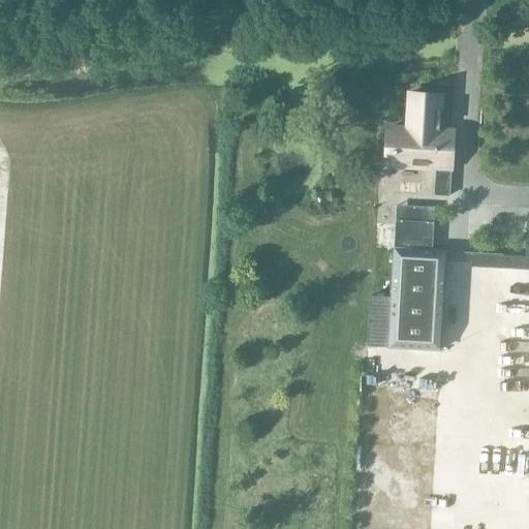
[(390,127),(387,163),(452,167),(454,131),(446,131),(447,111),(440,110),(441,94),(411,93),(409,128),(390,127)]
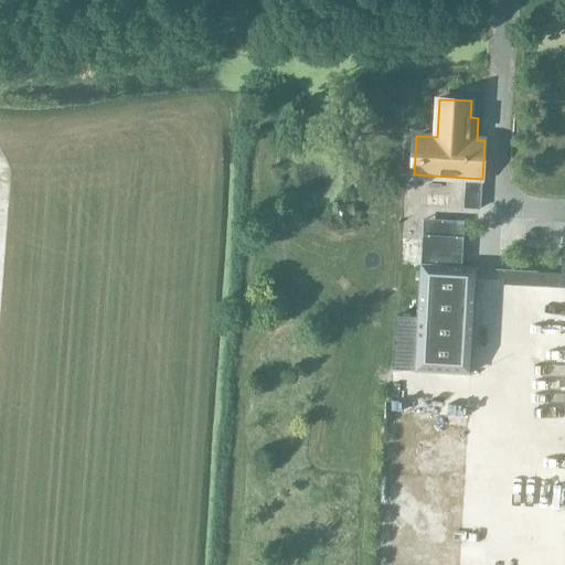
[(466,185),(465,208),(480,209),(482,187),(466,185)]
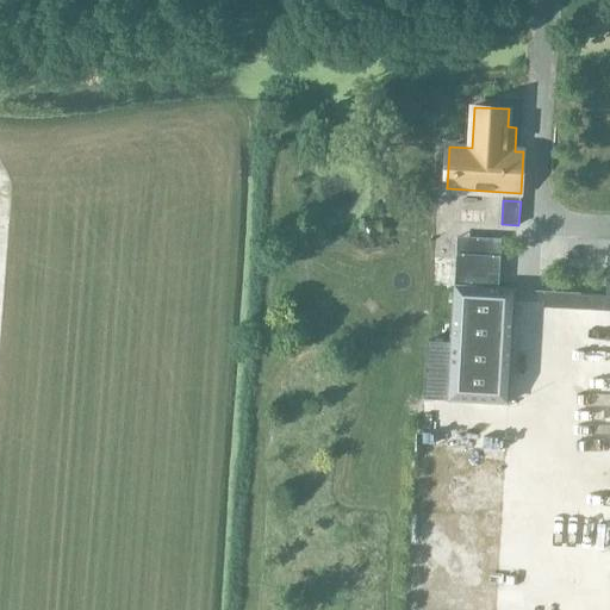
[(499,256),(500,240),(458,237),(456,254),(499,256)]
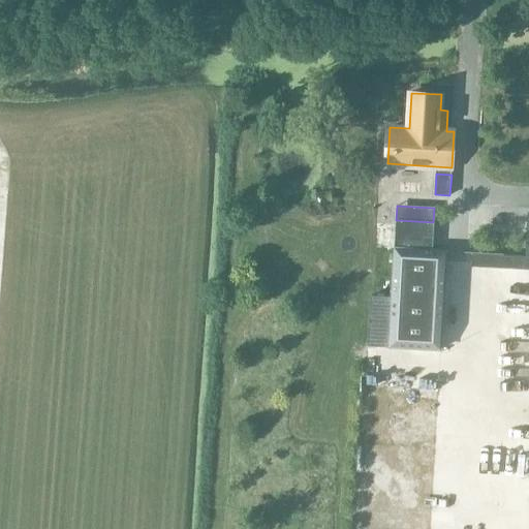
[(392,297),(390,346),(441,349),(446,250),(395,248),(392,297)]
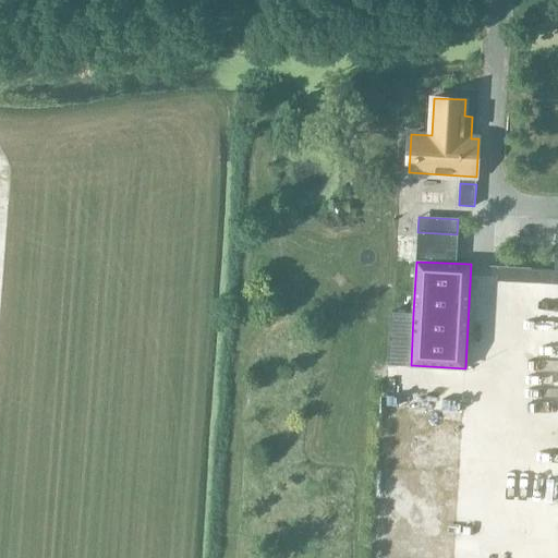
[(391,312),(388,364),(411,365),(413,313),(391,312)]
